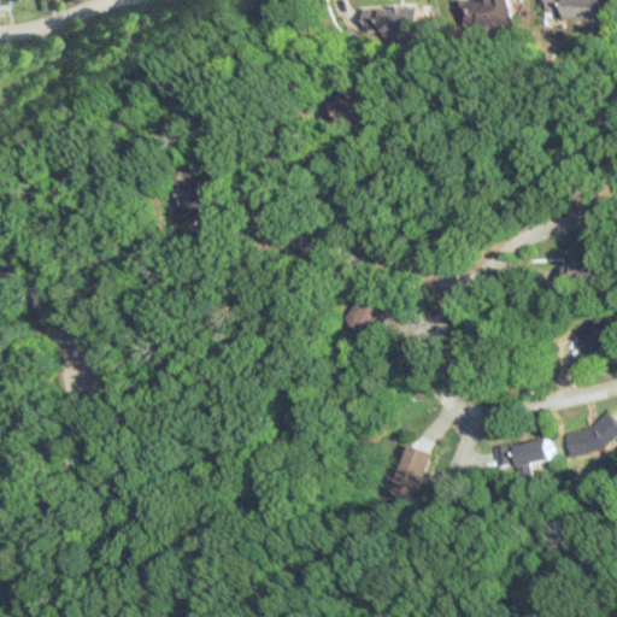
[(462,27),(503,18),(499,0),(474,0),(457,4),(462,27)]
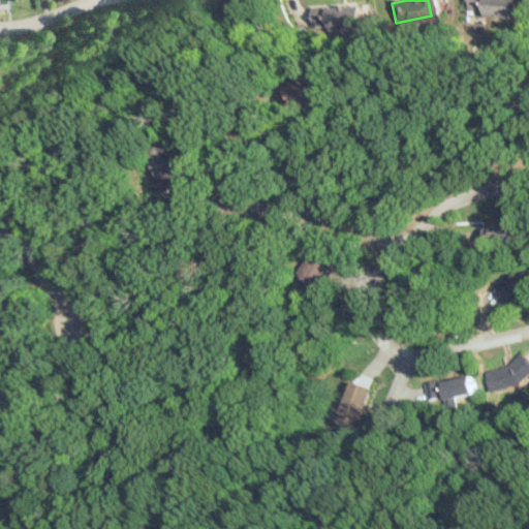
[(511,17),(511,0),(465,0),(465,14),(511,17)]
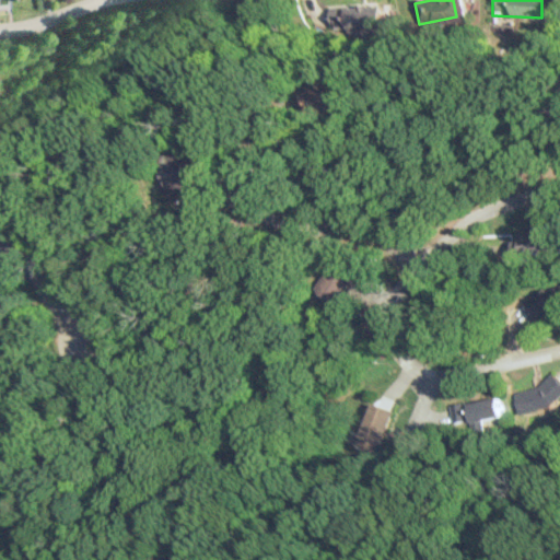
[(359,6),(359,16),(377,16),(377,6),(359,6)]
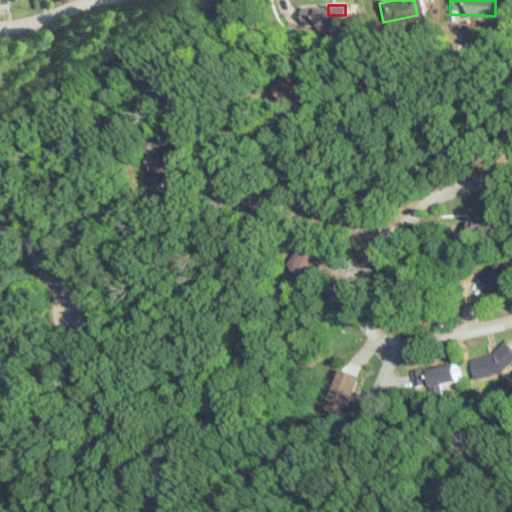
[(136,144),(147,182),(170,176),(159,137),(136,144)]
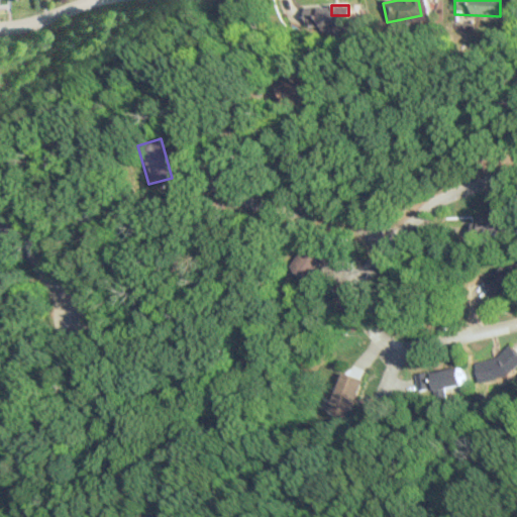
[(293,265),(313,276),(324,257),(304,245),(293,265)]
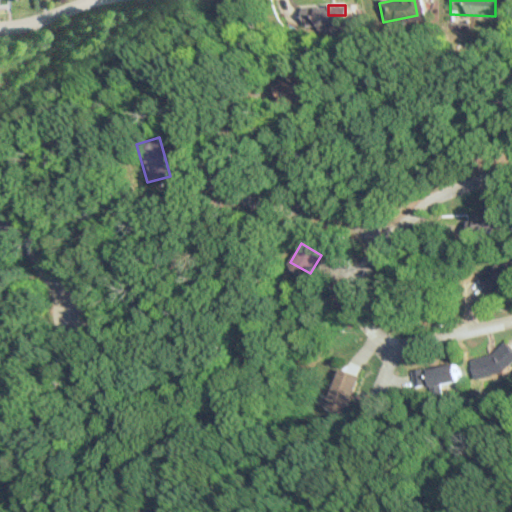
[(511,349),(503,340),(473,369),(490,386),(511,364),(511,349)]
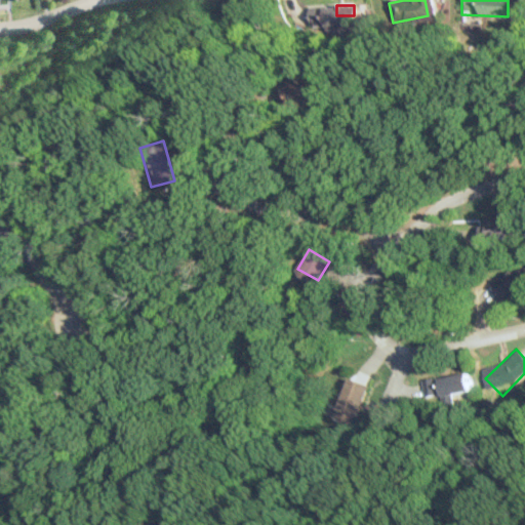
[(471,370),(431,382),(437,402),(476,390),(471,370)]
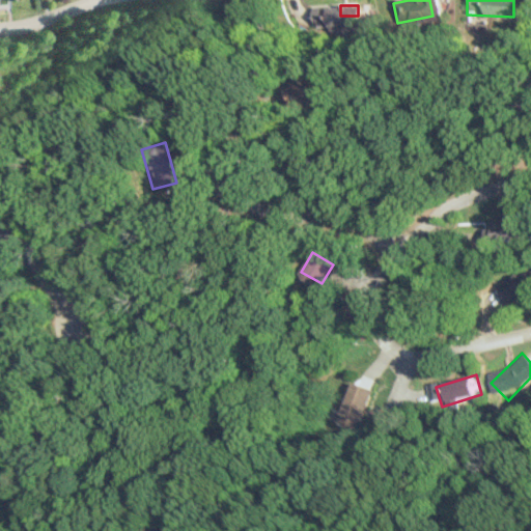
[(346,414),(369,422),(380,391),(357,384),(346,414)]
